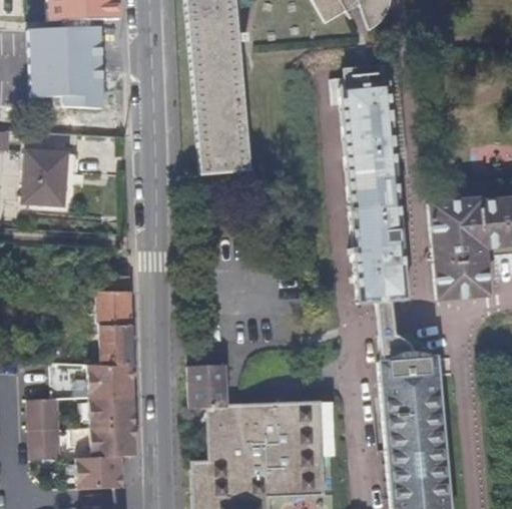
[(181,0),(195,178),(252,174),(239,0),(181,0)]
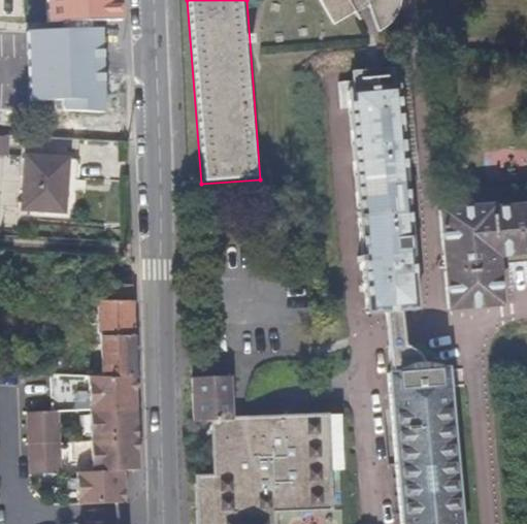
[(319,0),(332,25),(367,5),(376,31),(382,28),(392,21),(399,6),(399,0),(319,0)]
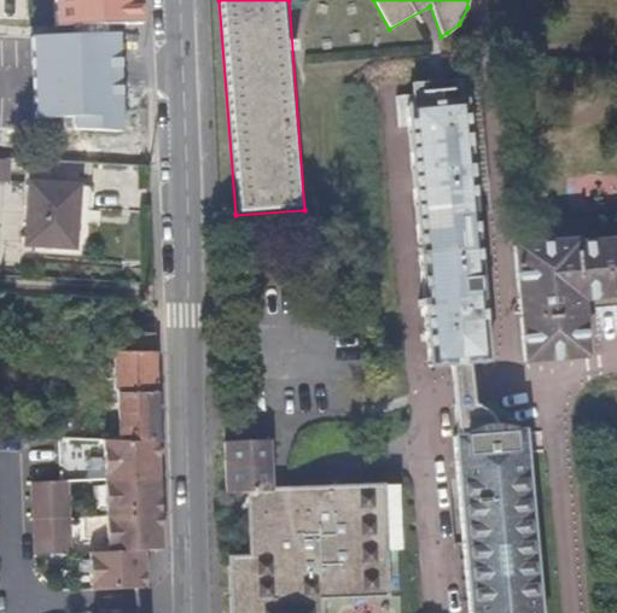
[(431,91),(407,92),(426,330),(430,368),(446,367),(471,366),(495,363),(490,307),(488,287),(482,209),(471,99),(434,99),(431,91)]
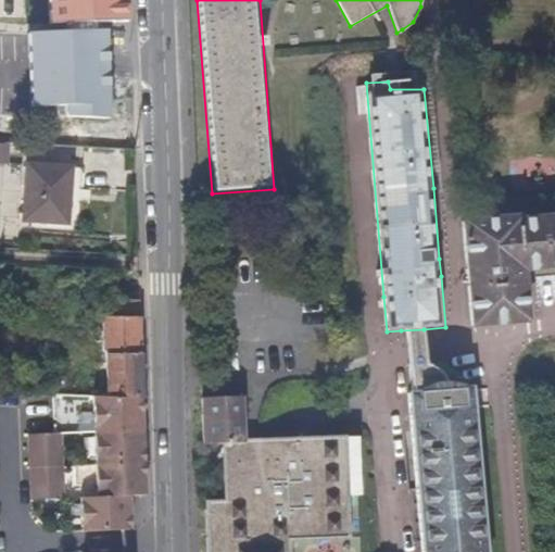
[(0,137),(0,160),(9,161),(9,138),(0,137)]
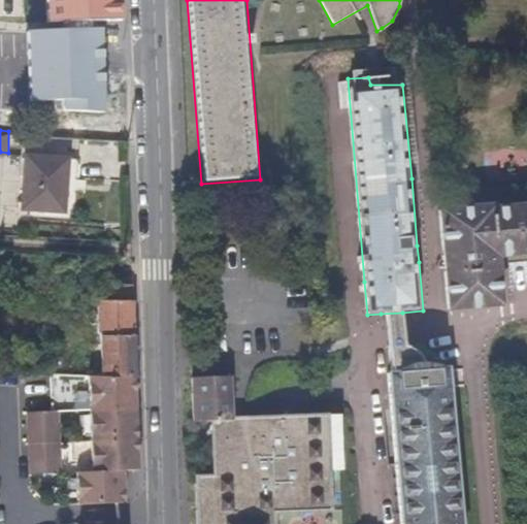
[(70,160),(28,158),(25,210),(68,213),(70,160)]
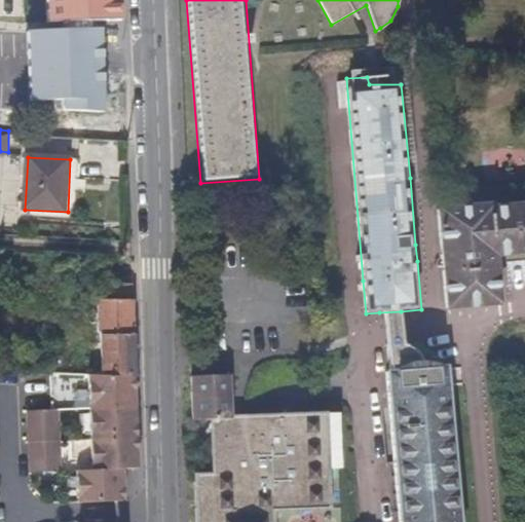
[(415,245),(417,261),(446,260),(448,309),(499,304),(496,256),(524,254),(524,202),(438,209),(440,244),(415,245)]
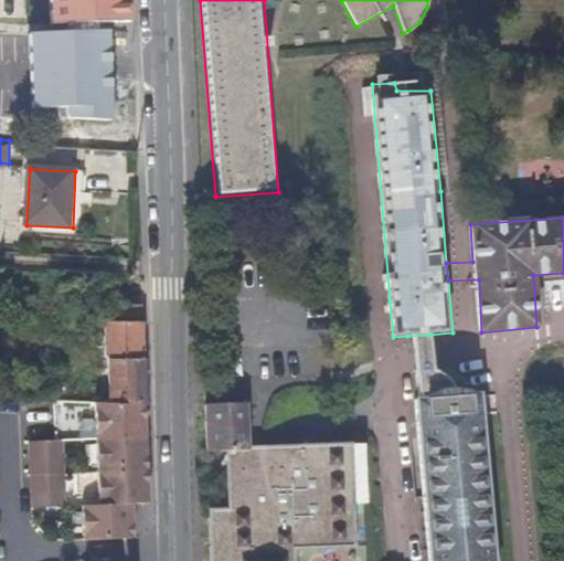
[(144,332),(142,307),(106,306),(107,358),(109,360),(112,402),(146,404),(144,332)]
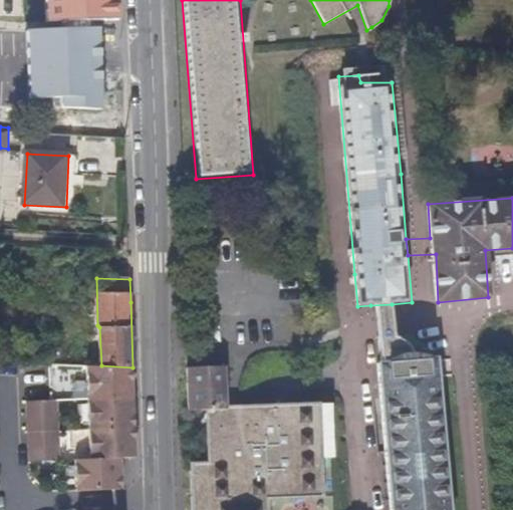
[(392,304),(370,305),(376,364),(419,359),(409,344),(396,335),(392,304)]
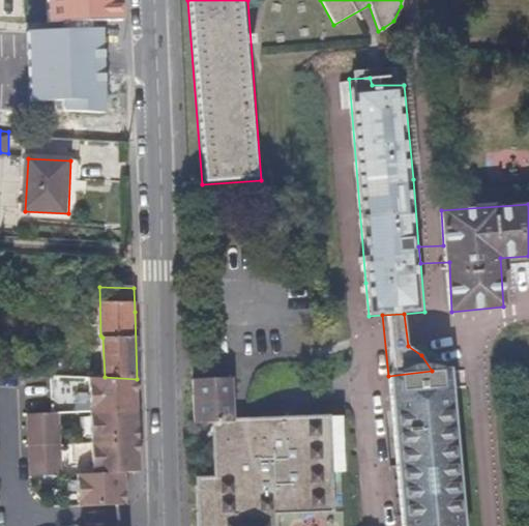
[(69,376),(70,363),(50,364),(50,375),(68,376),(69,376)]
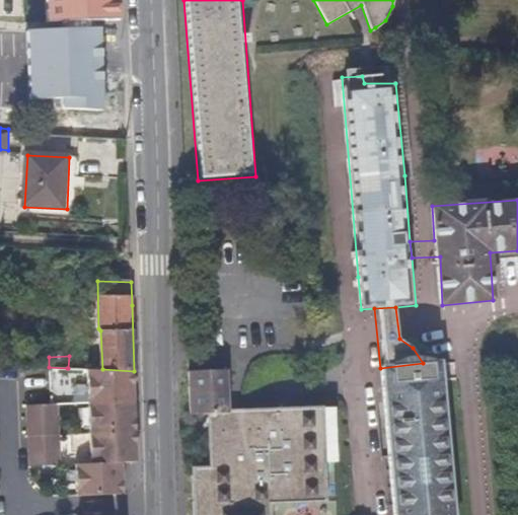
[(423,363),(380,368),(392,514),(454,514),(448,447),(442,392),(442,360),(423,363)]
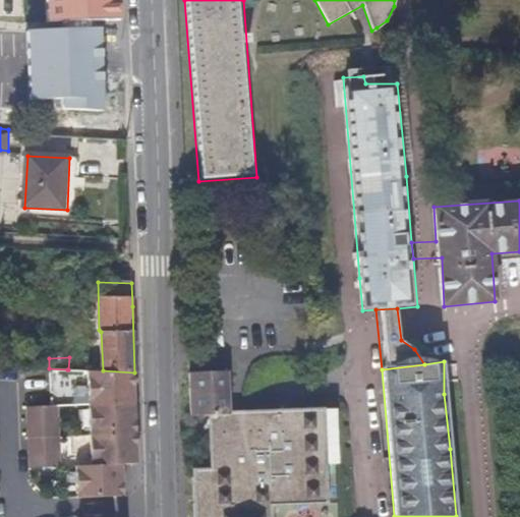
[(135,402),(134,372),(103,370),(89,370),(90,404),(135,402)]
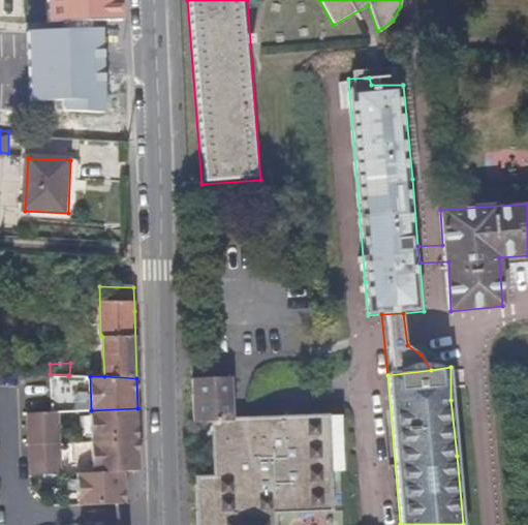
[(286,520),(333,512),(331,471),(328,412),(235,417),(230,378),(187,378),(188,382),(190,424),(214,423),(214,474),(193,475),(195,524),(278,524),(279,515),(286,513),(286,520)]
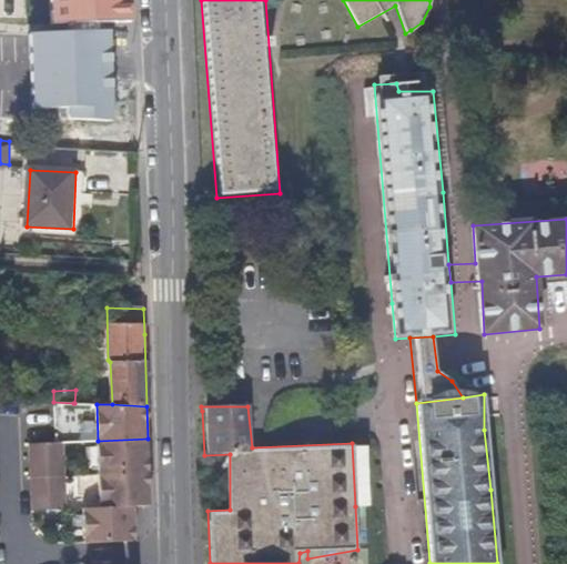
[(149,471),(148,439),(98,441),(99,473),(149,471)]
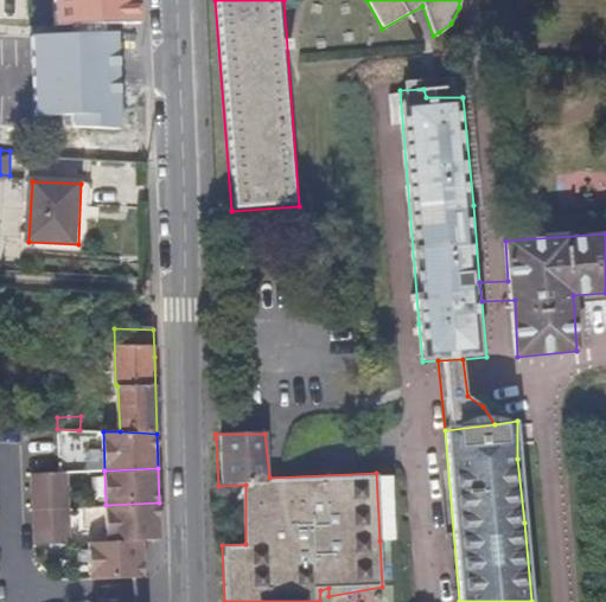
[(70,487),(70,472),(33,473),(33,490),(70,487)]
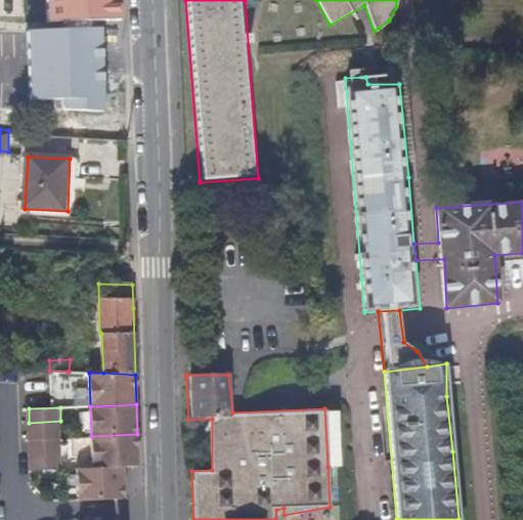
[(342,467),(340,409),(324,408),(328,467),(342,467)]
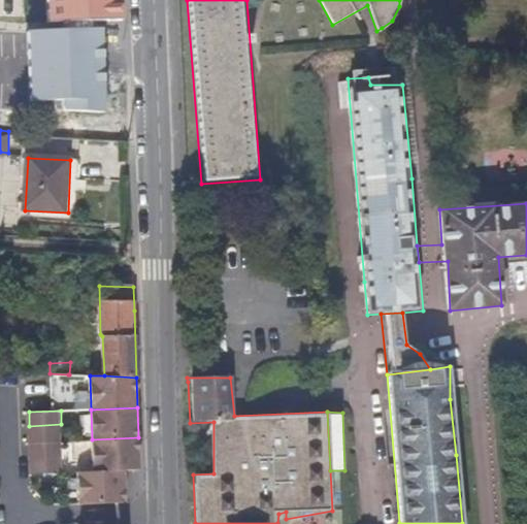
[(62,439),(61,424),(29,426),(30,441),(62,439)]
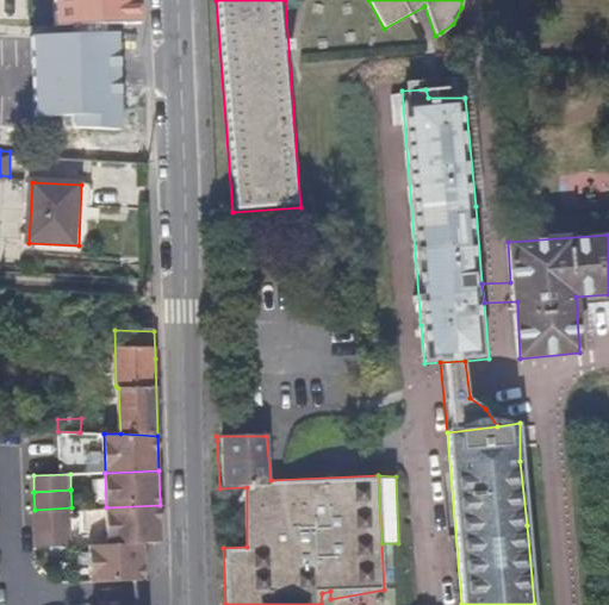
[(160,541),(160,505),(106,507),(109,543),(142,541),(160,541)]
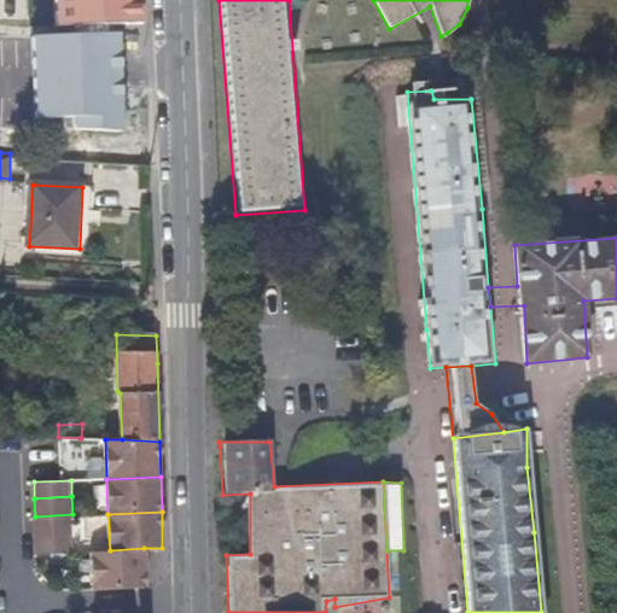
[(73,535),(73,514),(35,517),(36,536),(73,535)]
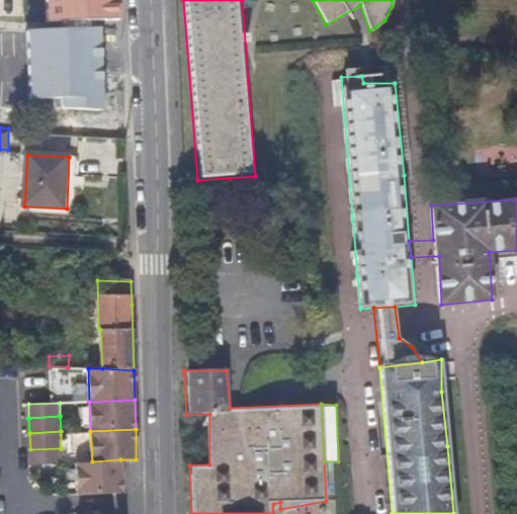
[(61,462),(61,448),(30,449),(30,463),(61,462)]
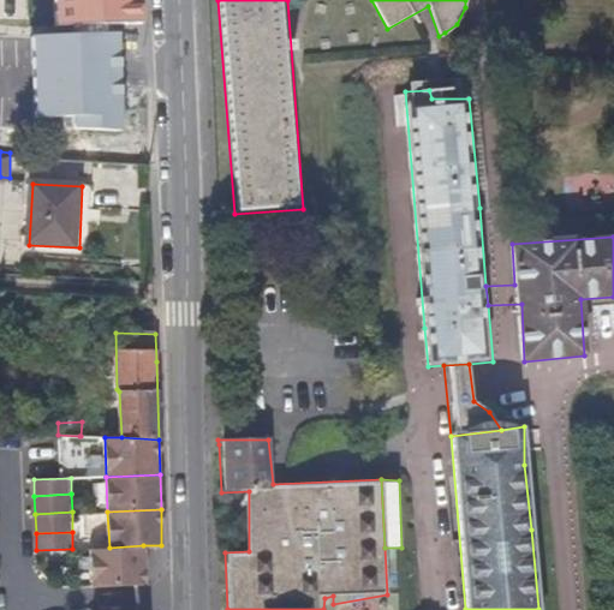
[(145,582),(143,545),(109,548),(91,548),(91,585),(145,582)]
